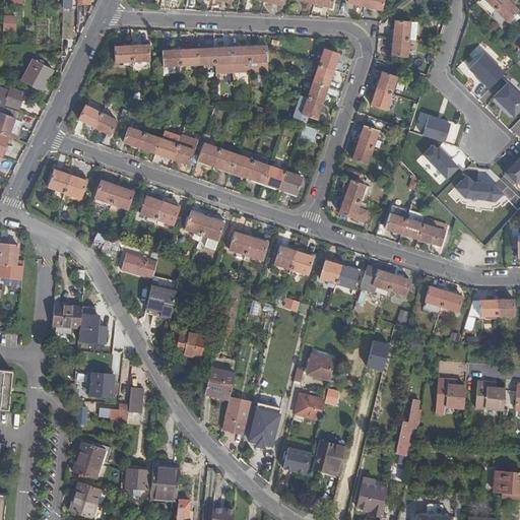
[(71,0),(63,0),(63,8),(71,9),(71,0)]
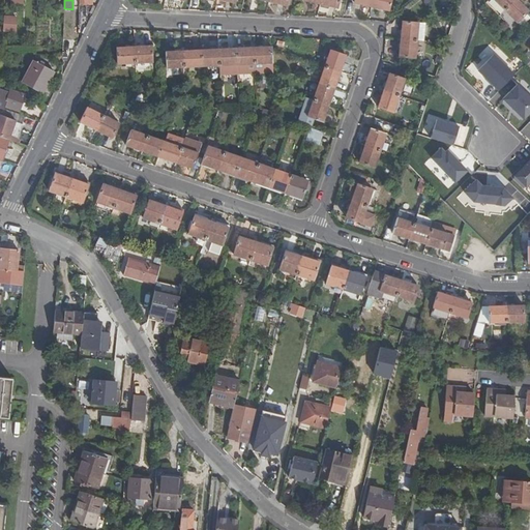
[(391,0),(373,0),(372,6),(389,10),(391,0)]
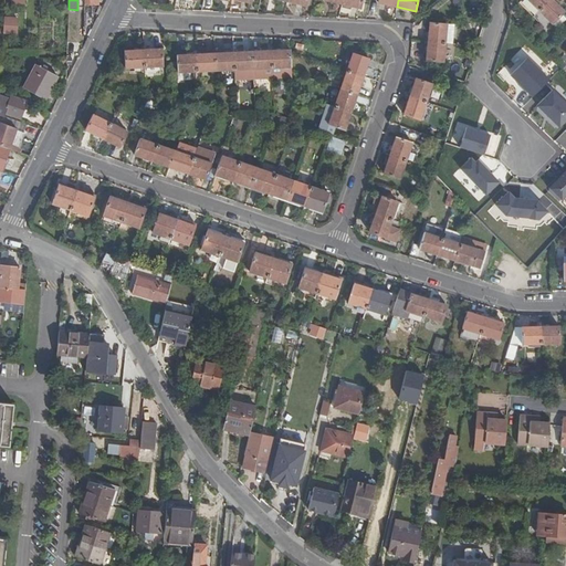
[(528,0),(538,10),(547,0),(528,0)]
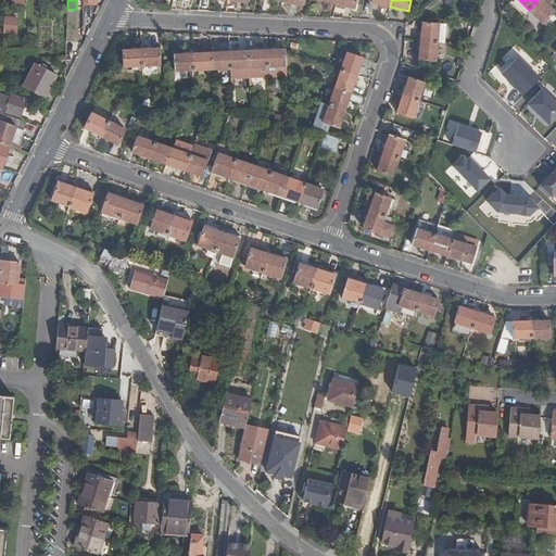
[(555,12),(543,0),(538,0),(529,10),(543,23),(552,14),(555,12)]
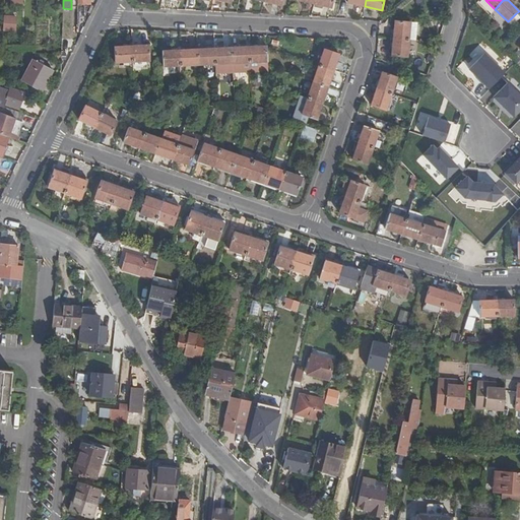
[(519,17),(519,16),(516,13),(508,21),(512,26),(519,17)]
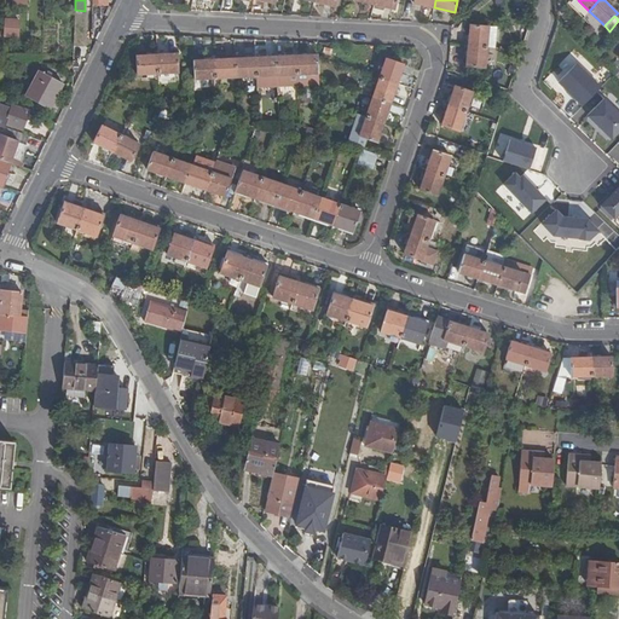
[(3,18),(3,36),(18,38),(19,18),(3,18)]
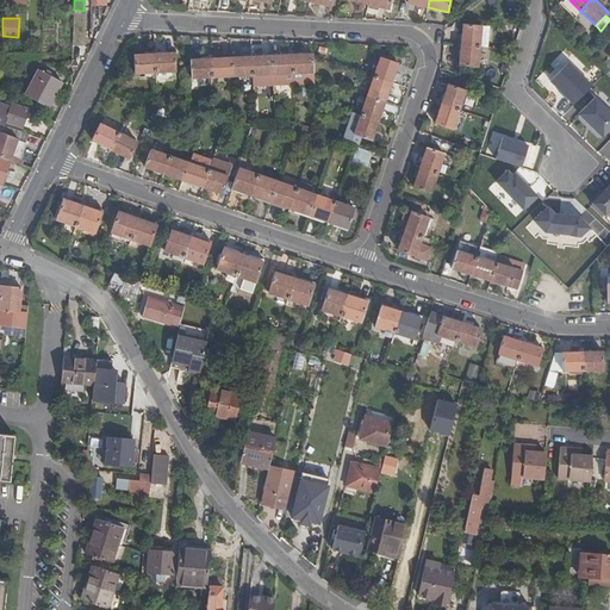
[(481,25),(464,24),(461,44),(479,47),(481,25)]
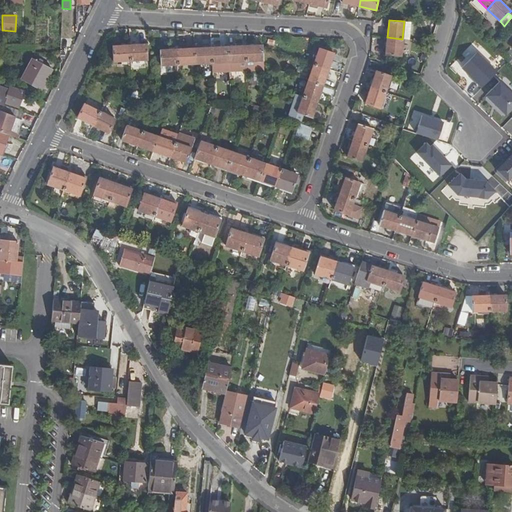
[(402,39),(387,37),(386,55),(401,56),(402,39)]
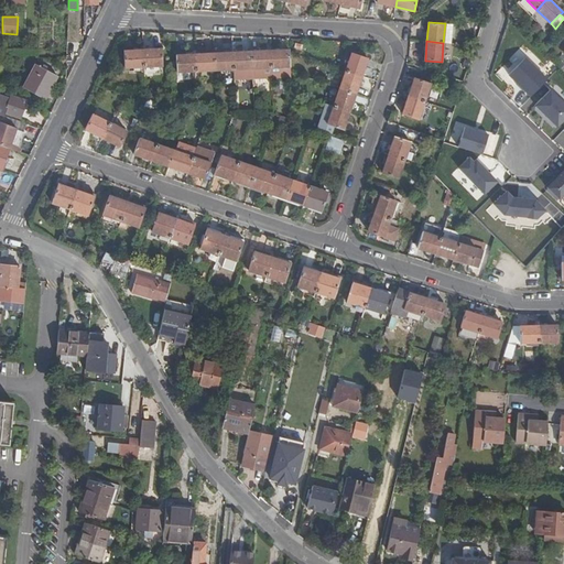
[(163,65),(162,49),(143,50),(143,66),(144,66),(144,73),(144,74),(163,73),(163,65)]
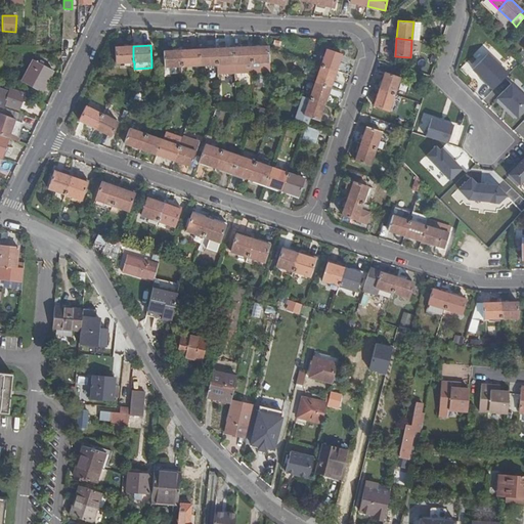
[(133,61),(133,46),(115,47),(116,62),(124,62),(133,61)]
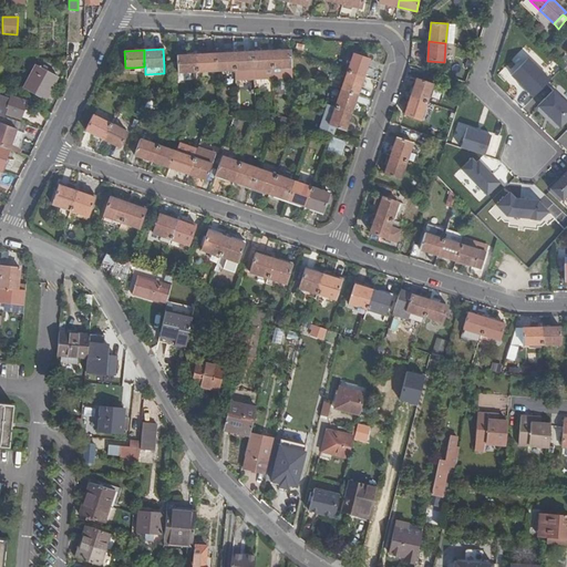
[(290,50),(271,51),(272,76),(272,78),(292,76),(291,72),(291,51),(290,50)]
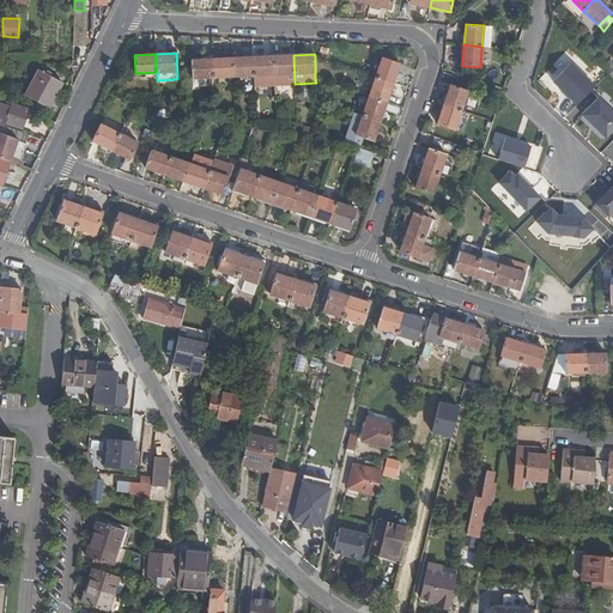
[(594,85),(560,54),(544,72),(577,103),(594,85)]
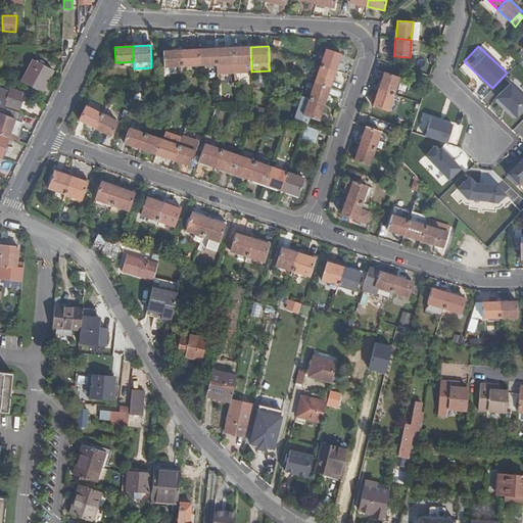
[(250,47),(233,48),(234,72),(251,70),(250,47)]
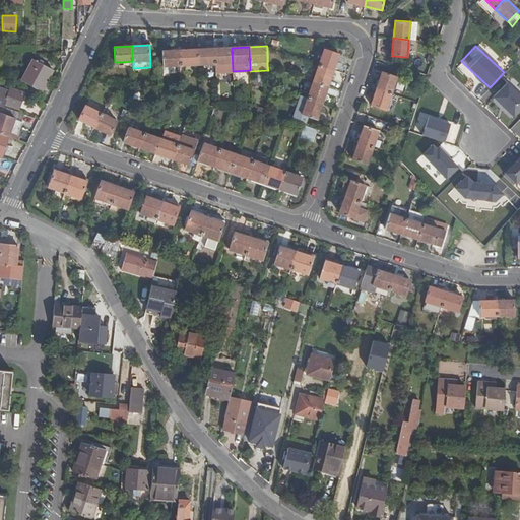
[(214,48),(197,49),(198,64),(215,64),(214,48)]
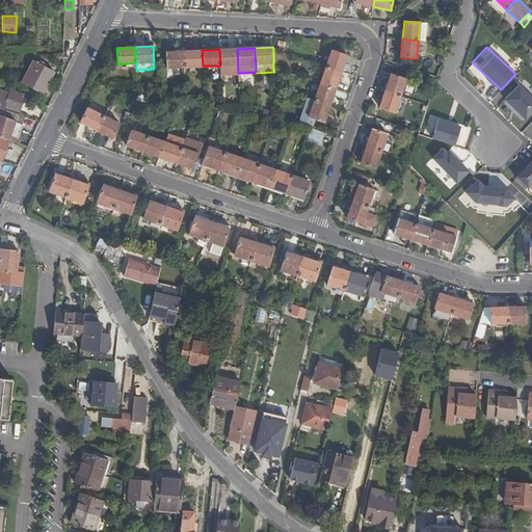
[(237,49),(219,49),(220,65),(220,74),(238,73),(237,49)]
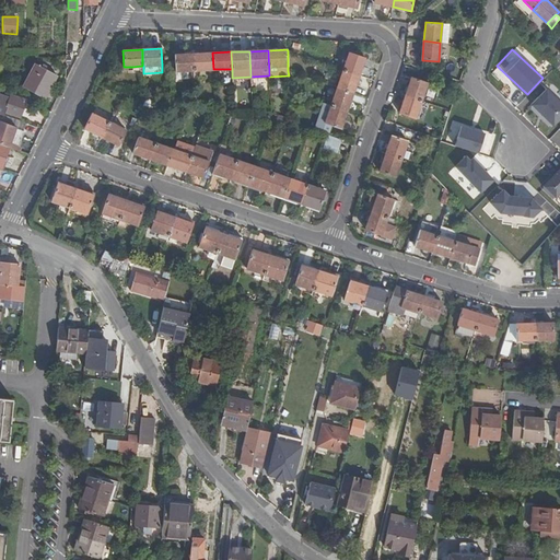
[(365,57),(350,51),(343,70),(359,76),(365,57)]
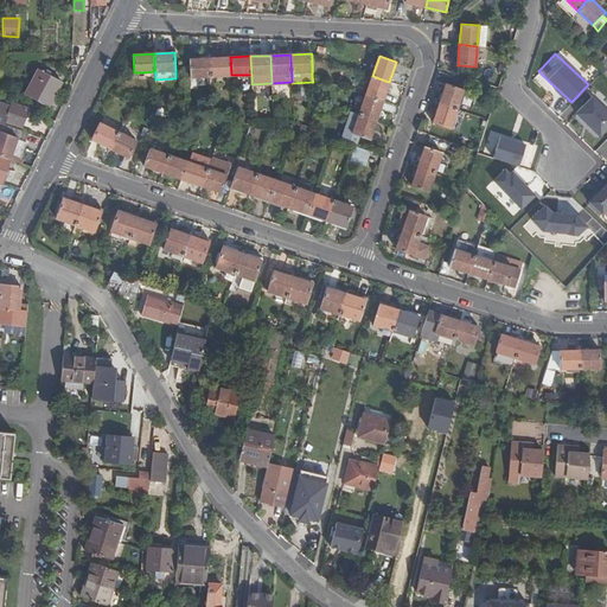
[(230,57),(210,58),(211,76),(231,75),(230,57)]
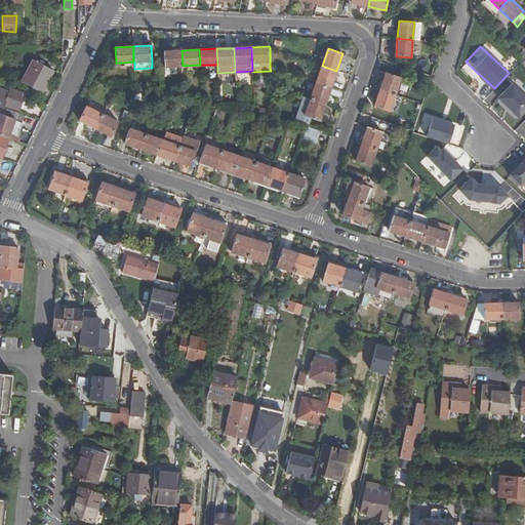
[(182,50),(164,51),(165,67),(183,66),(182,50)]
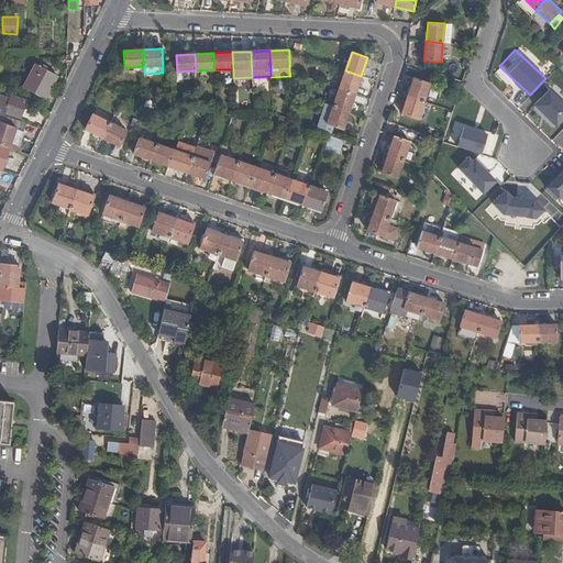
[(23,88),(44,99),(57,76),(36,64),(23,88)]
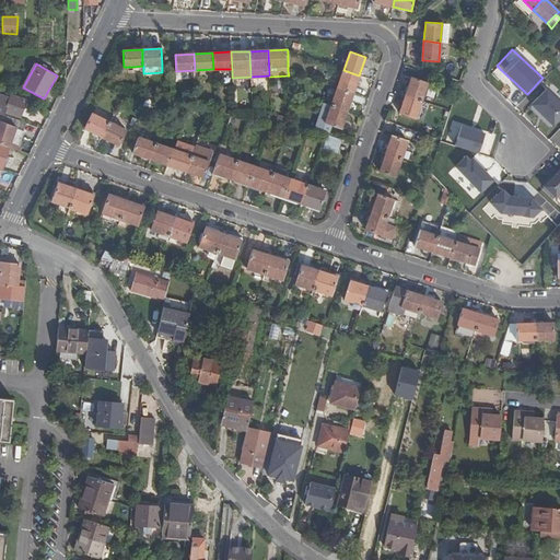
[(359,76),(343,70),(337,88),(353,93),(359,76)]
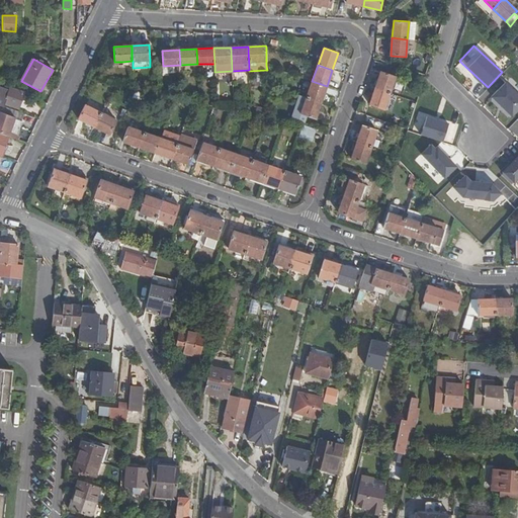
[(396,76),(380,71),(375,88),(390,93),(396,76)]
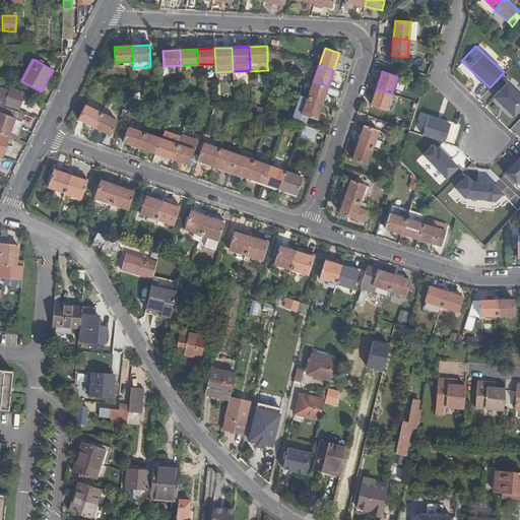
[(328,86),(313,81),(308,98),(322,103),(328,86)]
